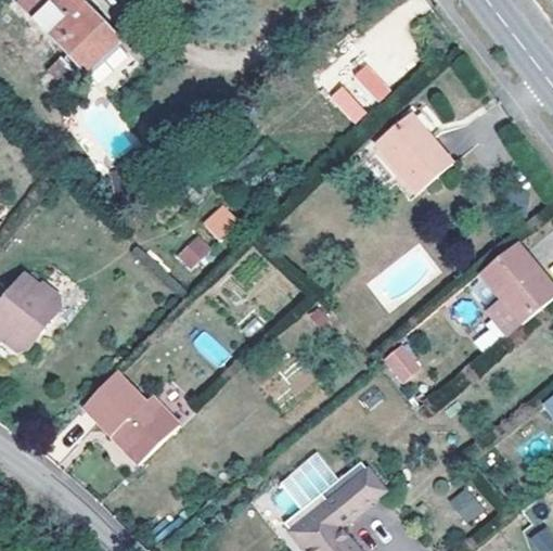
[(16,0),(34,18),(41,26),(80,66),(76,74),(87,84),(99,74),(87,61),(113,35),(91,13),(95,8),(88,0),(81,0),(79,1),(78,0),(16,0)]
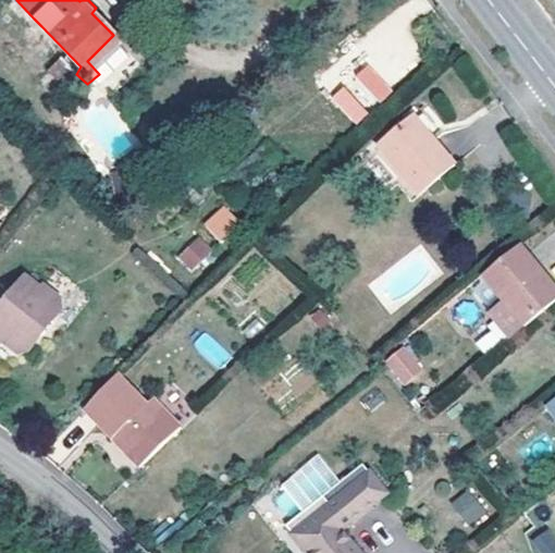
[(41,26),(34,19),(29,24),(36,31),(41,26)]
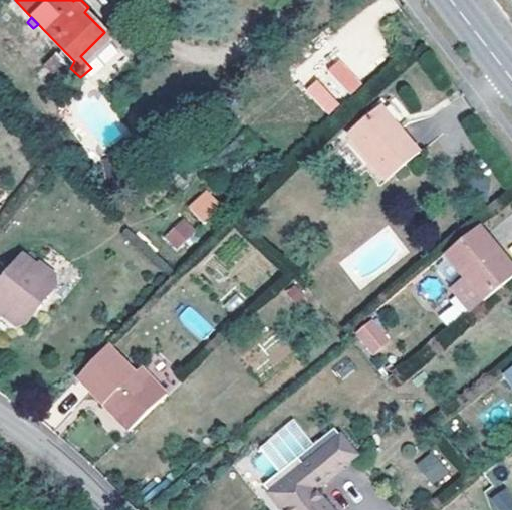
[(324,63),(348,90),(360,80),(337,53),(324,63)]
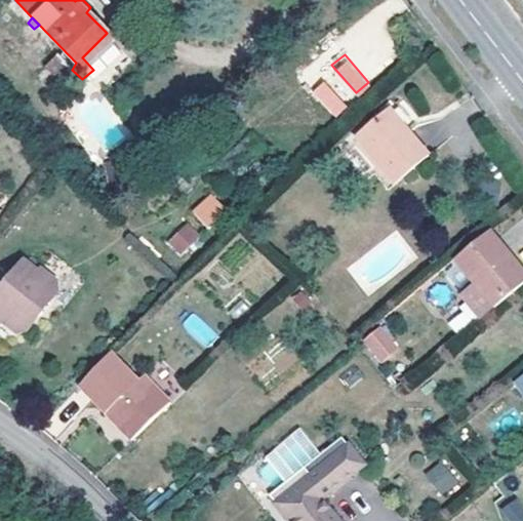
[(330,114),(345,104),(323,76),(309,87),(330,114)]
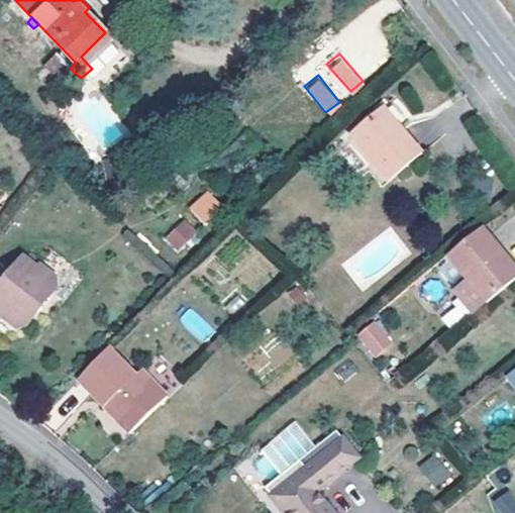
[(421,147),(382,104),(349,132),(389,177),(421,147)]
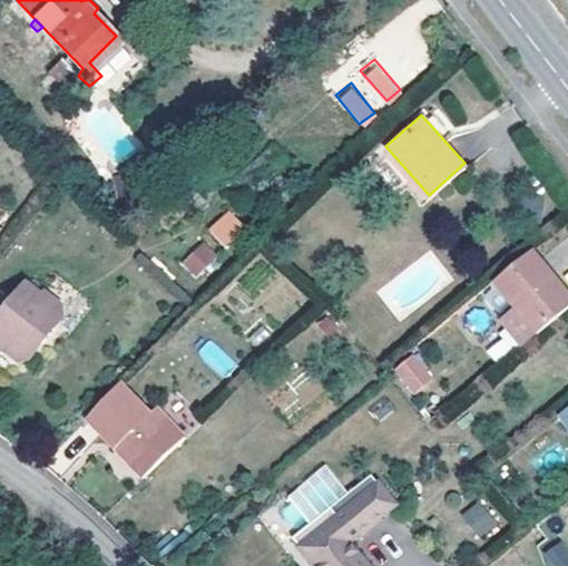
[(545,185),(527,185),(526,204),(544,205),(545,185)]
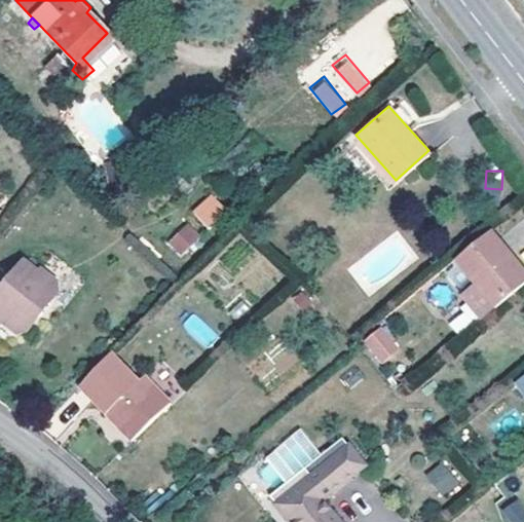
[(220,187),(201,204),(215,219),(233,201),(220,187)]
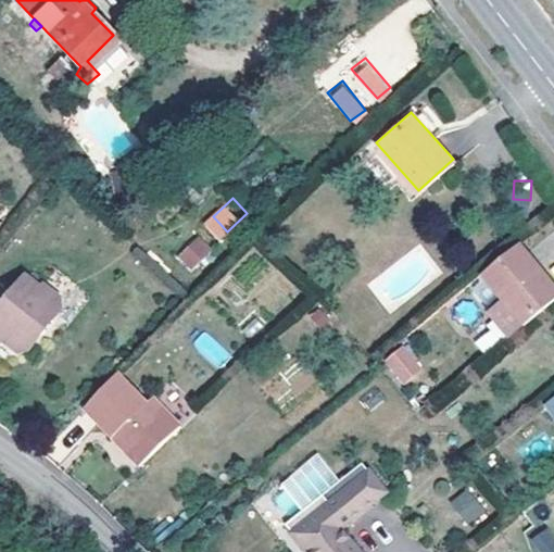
[(204,228),(186,247),(198,259),(216,240),(204,228)]
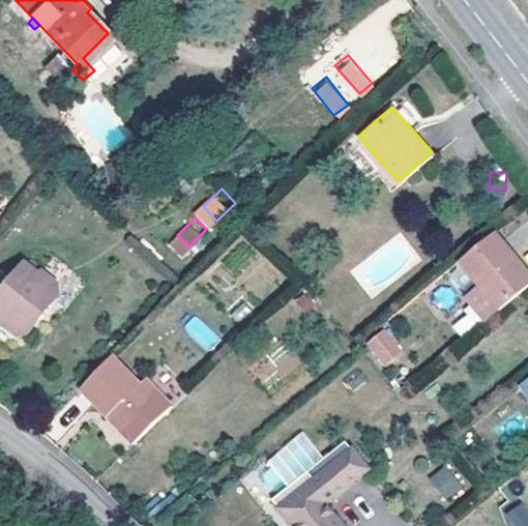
[(527,285),(527,278),(514,259),(517,257),(496,229),(459,259),(479,283),(499,307),(500,308),(527,285)]
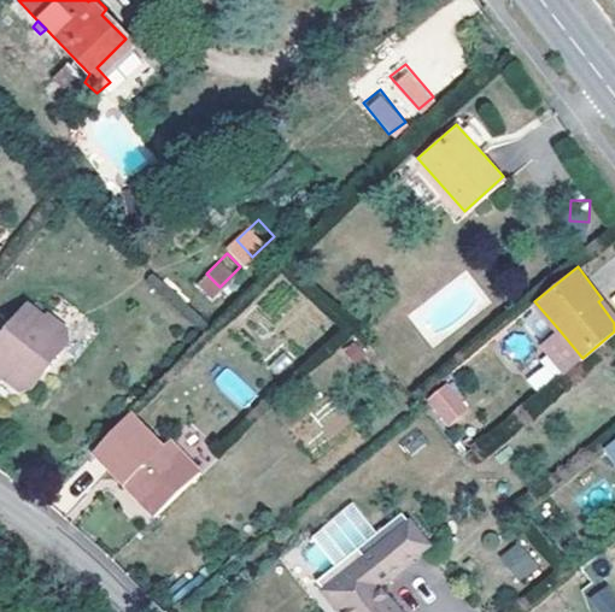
[(598,301),(614,323),(614,315),(602,299),(598,301)]
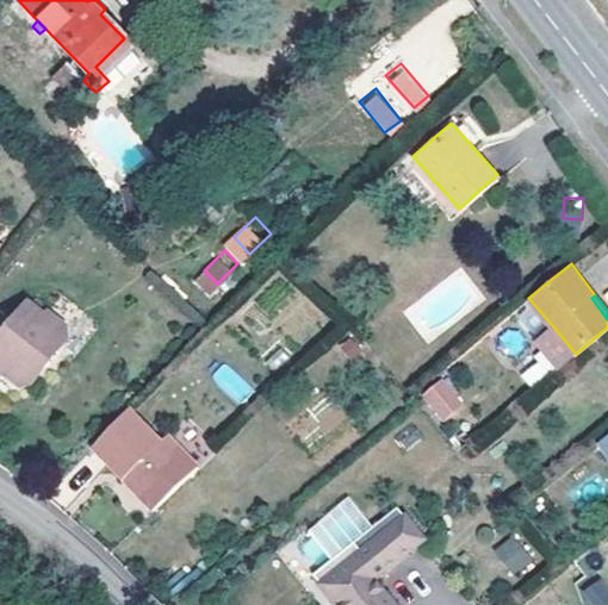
[(24,299),(0,334),(0,359),(4,361),(6,369),(18,378),(28,379),(42,361),(50,360),(61,347),(57,342),(66,329),(64,324),(44,310),(42,311),(24,299)]
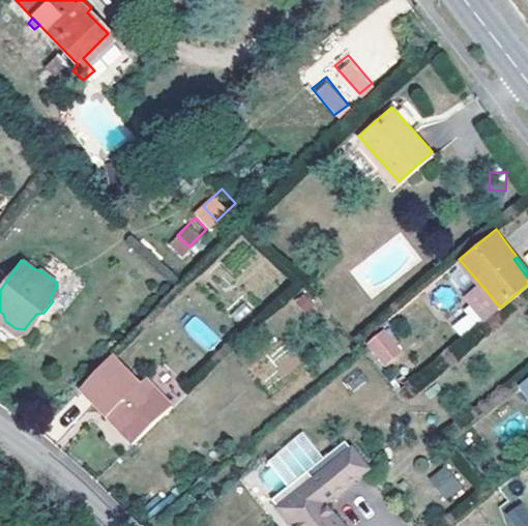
[(465,295),(486,317),(499,307),(479,283),(465,295)]
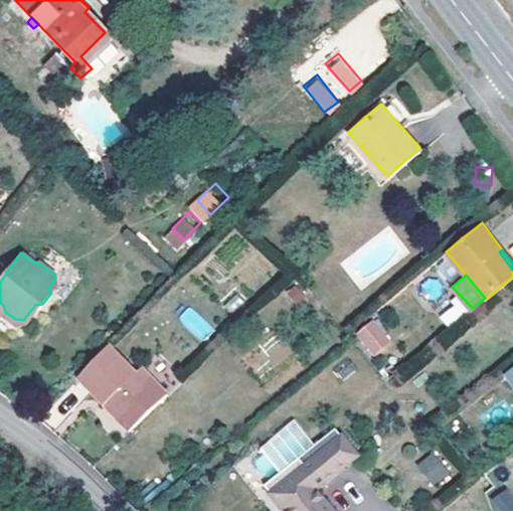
[(304,298),(296,287),(290,292),(299,303),(304,298)]
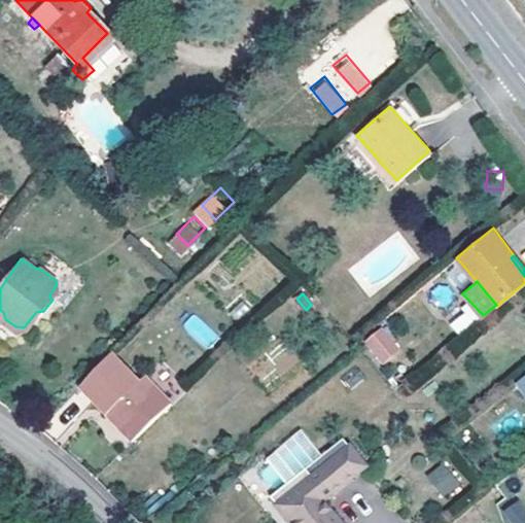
[(457,330),(476,313),(465,303),(447,320),(457,330)]
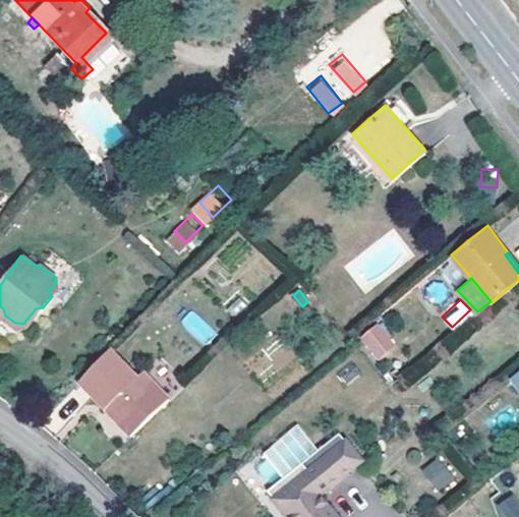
[(378,323),(362,335),(380,356),(395,344),(378,323)]
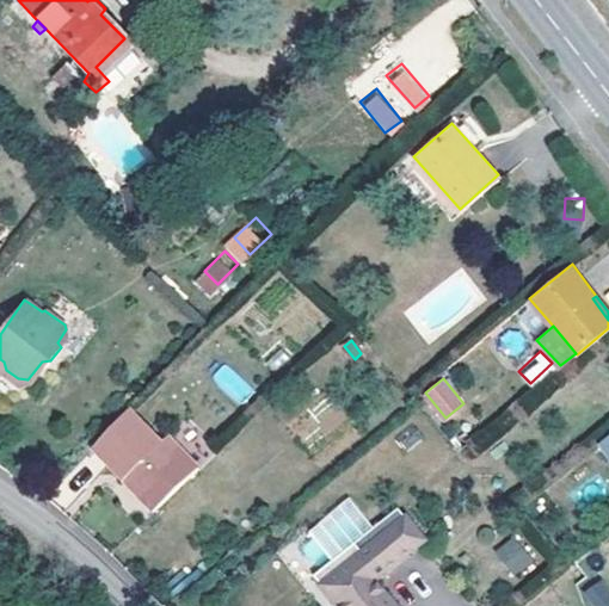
[(159,440),(128,406),(90,445),(120,478),(127,472),(159,505),(197,468),(166,434),(159,440)]
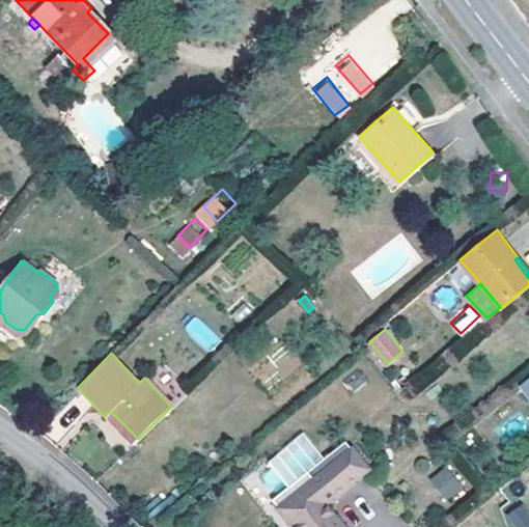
[(104,416),(131,446),(138,439),(110,411),(104,416)]
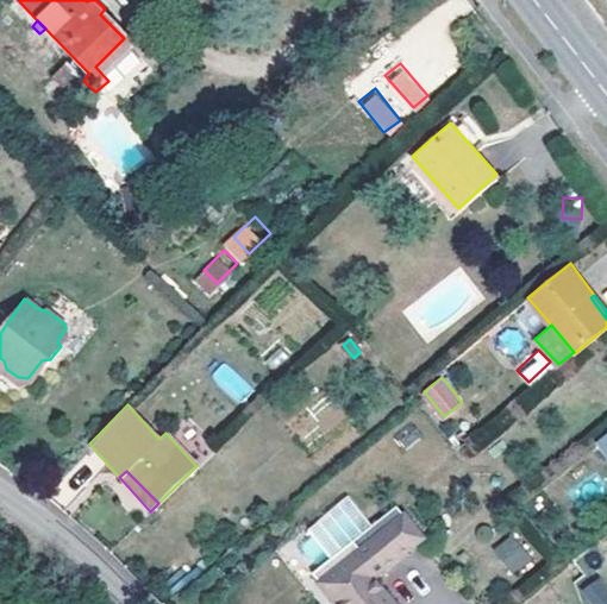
[(393,603),(373,577),(421,536),(395,504),(352,540),(360,549),(319,583),(336,603),(393,603)]
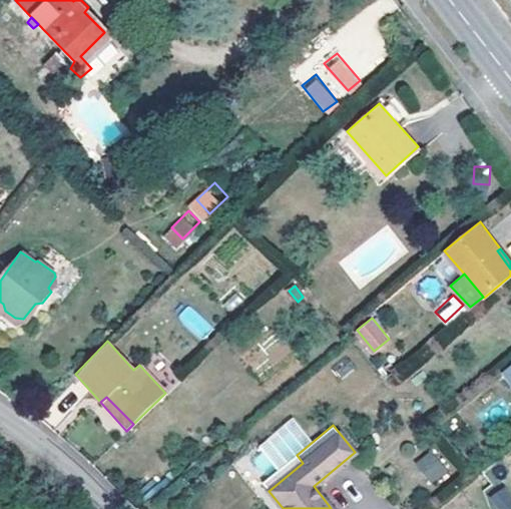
[(413,456),(427,482),(450,469),(436,443),(413,456)]
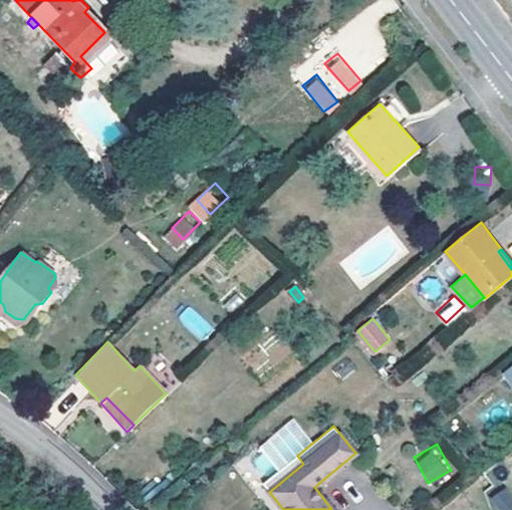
[(496,509),(511,509),(511,495),(503,482),(486,494),(496,509)]
